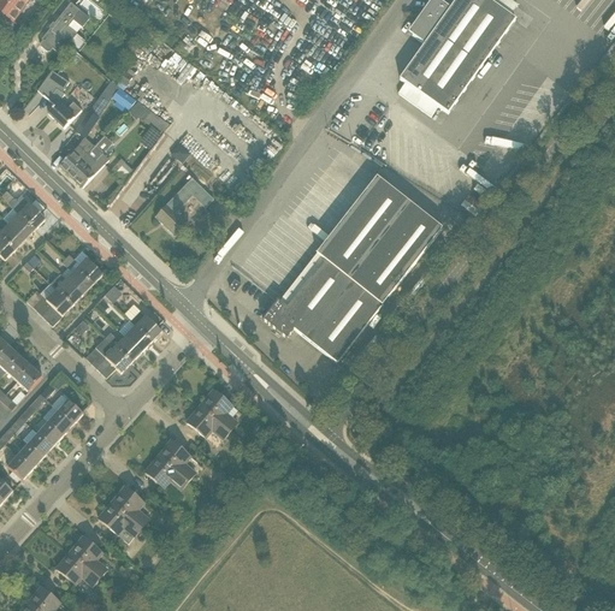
[(0,10),(12,19),(25,0),(0,0),(0,10)]
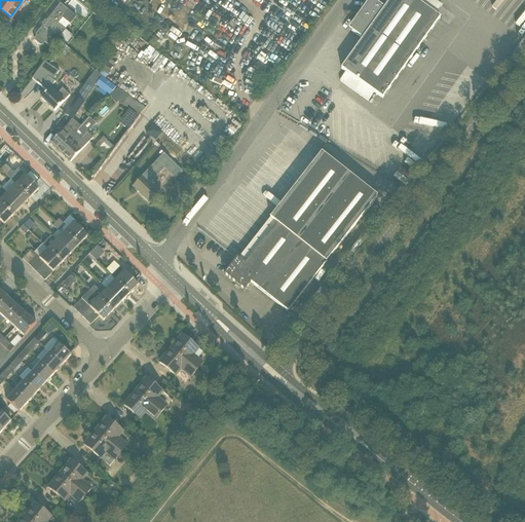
[(34,36),(40,41),(41,41),(44,38),(50,43),(59,34),(60,34),(61,32),(71,19),(63,12),(68,6),(60,0),(35,31),(36,32),(34,35),(34,36)]
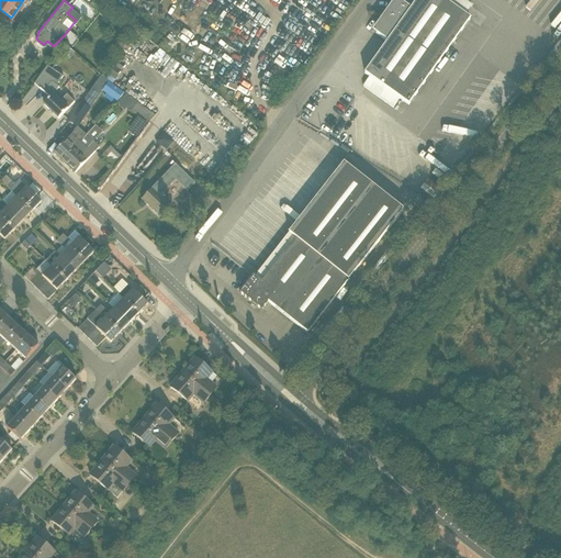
[(362,82),(392,103),(400,95),(408,101),(469,15),(464,12),(471,2),(468,0),(390,0),(376,21),(379,23),(374,30),(386,37),(365,69),(369,73),(362,82)]
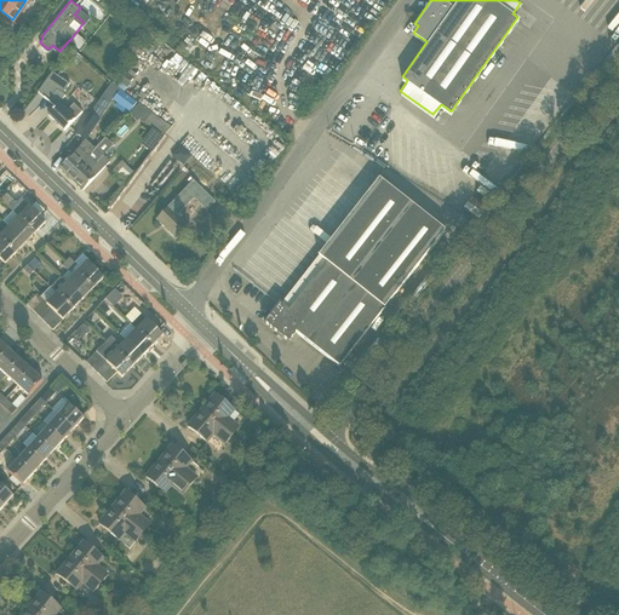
[(131,30),(137,35),(143,27),(137,22),(131,30)]
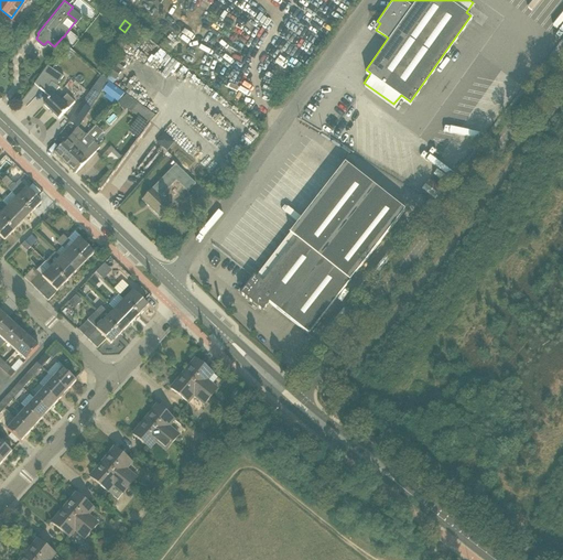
[(300,63),(306,50),(288,40),(281,53),(300,63)]
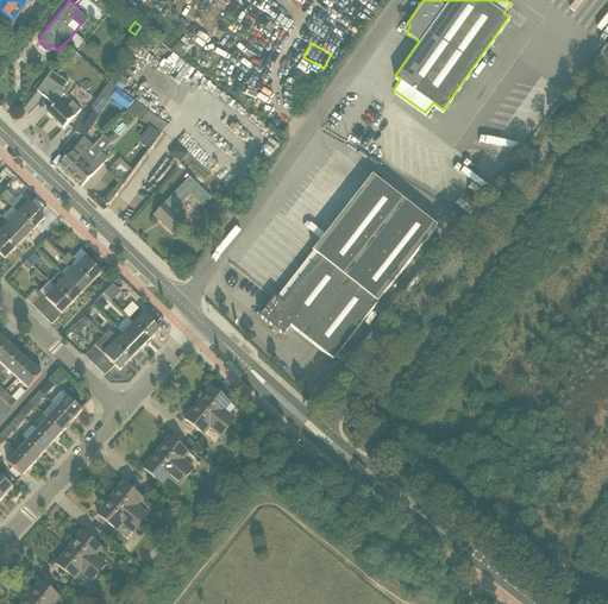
[(112,74),(124,83),(130,74),(119,65),(112,74)]
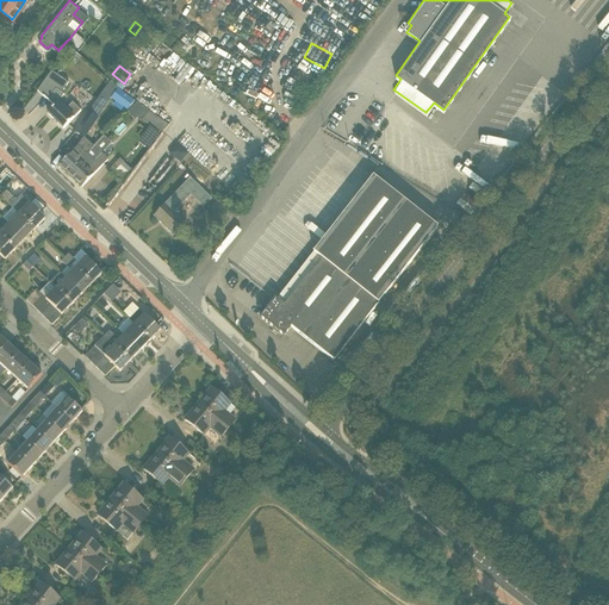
[(73,114),(80,106),(72,98),(64,105),(57,98),(63,89),(61,88),(67,79),(50,67),(37,87),(54,103),(47,110),(62,124),(73,114)]
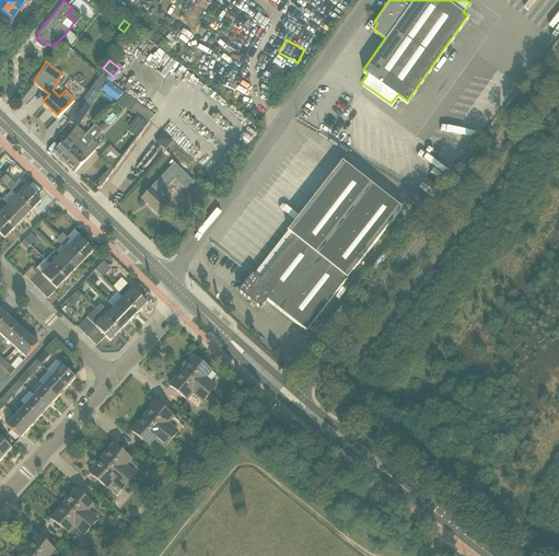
[(88,104),(89,104),(101,85),(107,78),(107,77),(100,71),(80,99),(81,99),(69,117),(76,123),(77,123),(78,124),(90,105),(88,104)]
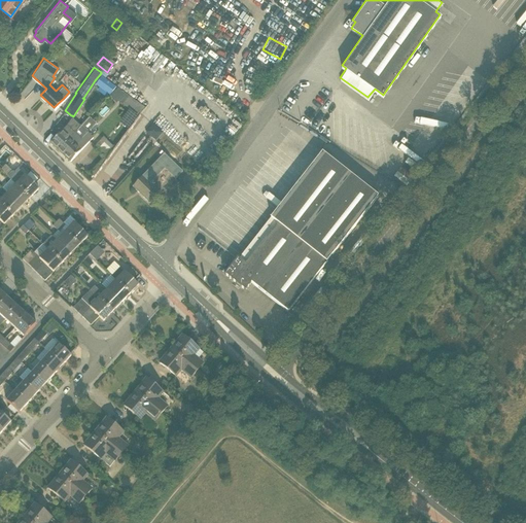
[(115,83),(101,73),(95,80),(109,92),(115,83)]
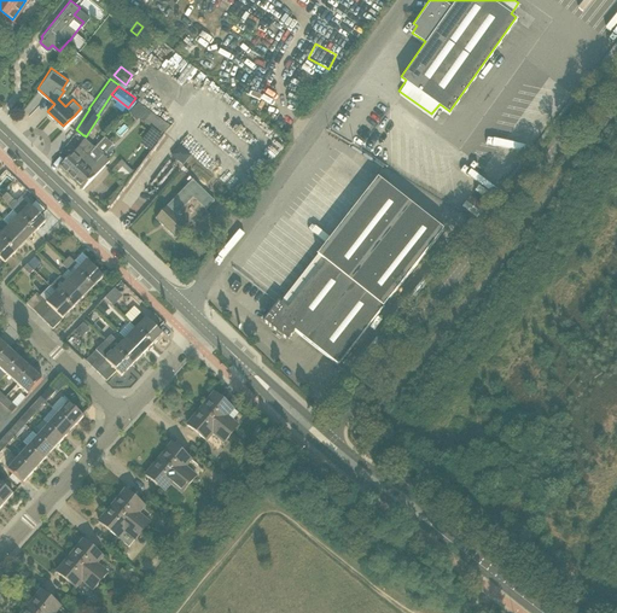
[(128,109),(128,110),(137,117),(139,114),(145,120),(152,126),(141,140),(149,146),(161,133),(168,121),(138,98),(132,105),(128,109)]
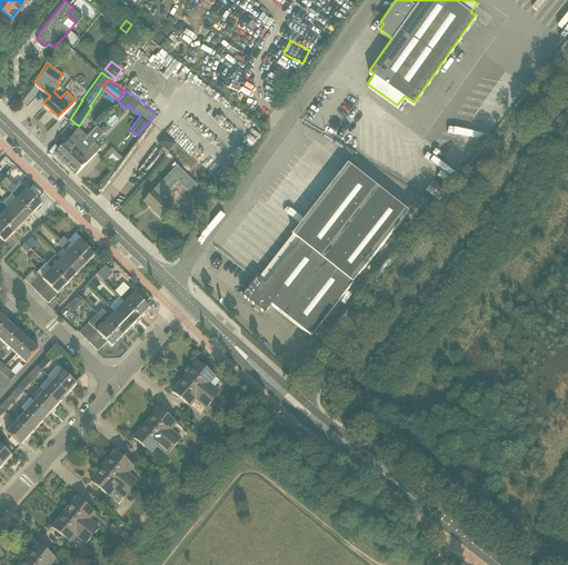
[(67,164),(76,170),(93,152),(100,145),(95,139),(103,130),(96,122),(87,132),(79,139),(68,151),(73,157),(67,164)]
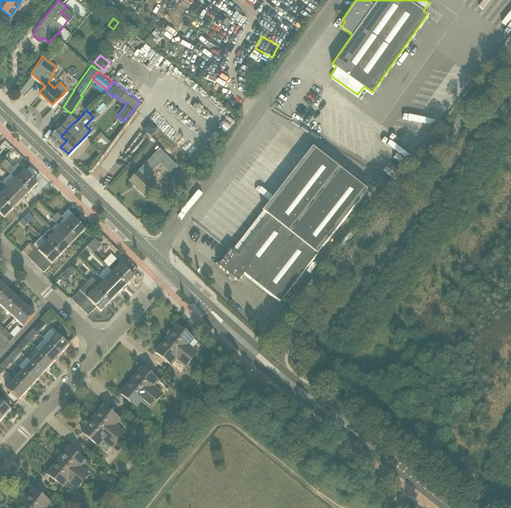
[(71,125),(64,119),(49,135),(60,147),(66,141),(61,136),(71,125)]
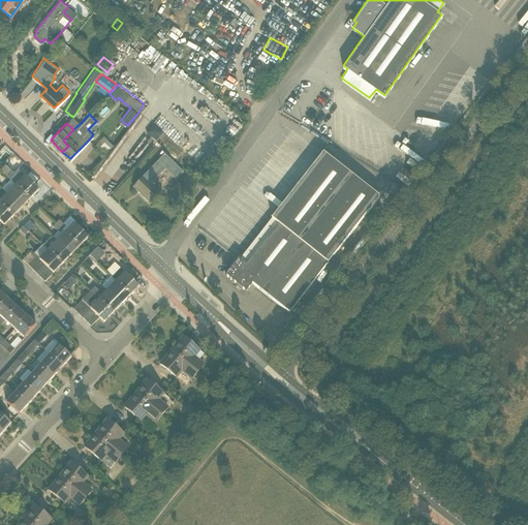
[(405,133),(397,145),(423,164),(431,153),(405,133)]
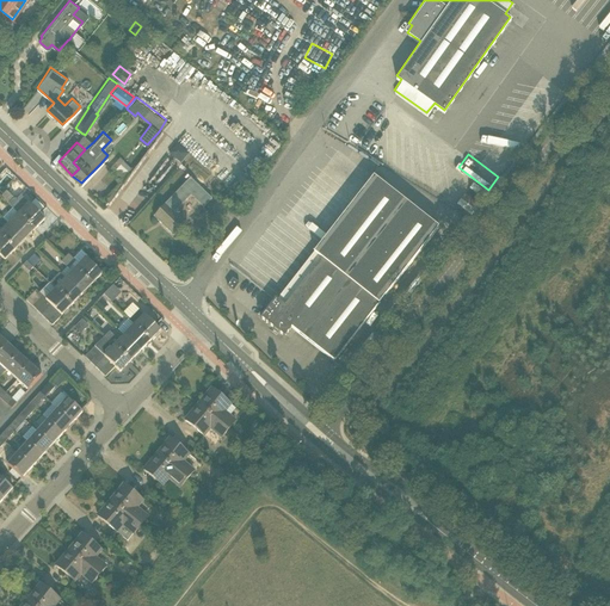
[(133,166),(123,158),(114,168),(124,178),(133,166)]
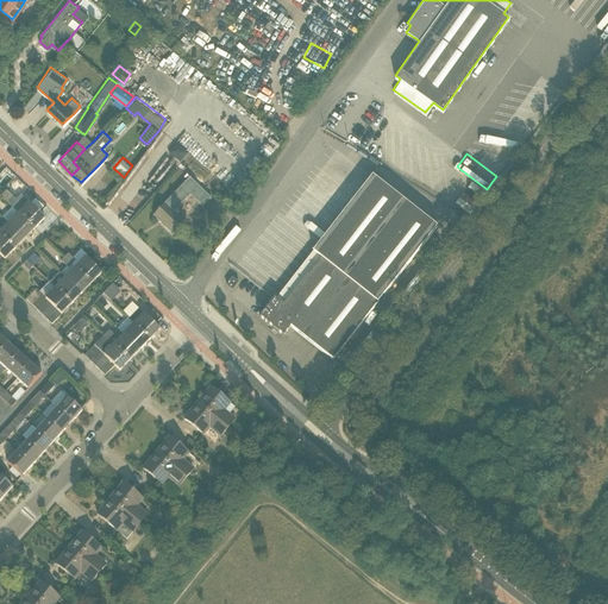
[(171,230),(183,216),(173,207),(189,189),(202,201),(210,193),(188,172),(152,212),(171,230)]
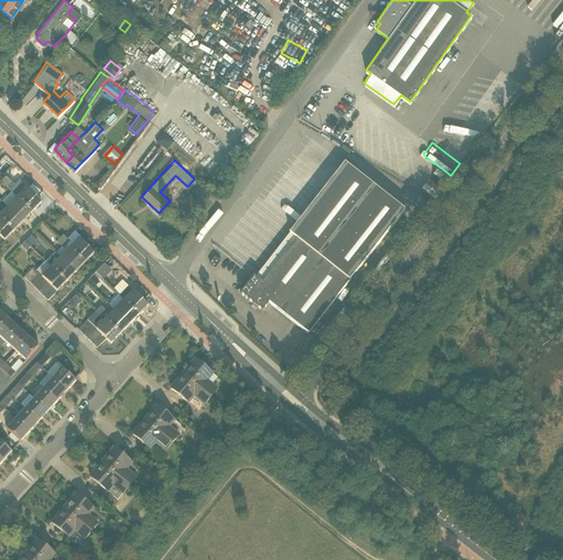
[(307,330),(403,207),(344,160),(289,230),(291,232),(257,275),(253,272),(239,290),(261,308),(268,301),(267,300),(268,299),(307,330)]
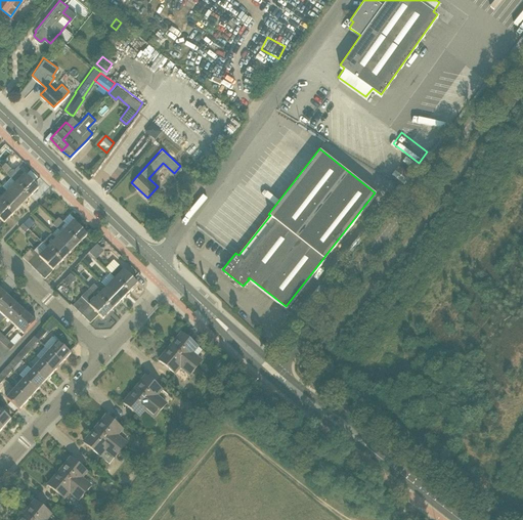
[(38,184),(24,171),(19,166),(17,165),(14,168),(11,168),(7,172),(9,174),(10,174),(30,192),(38,184)]
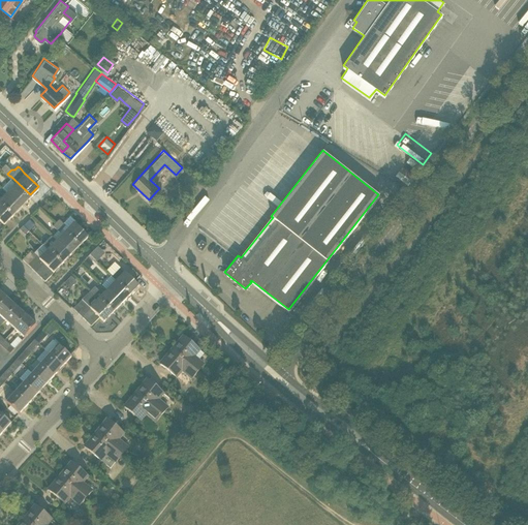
[(7,190),(21,204),(30,194),(10,176),(9,176),(6,180),(12,185),(7,190)]
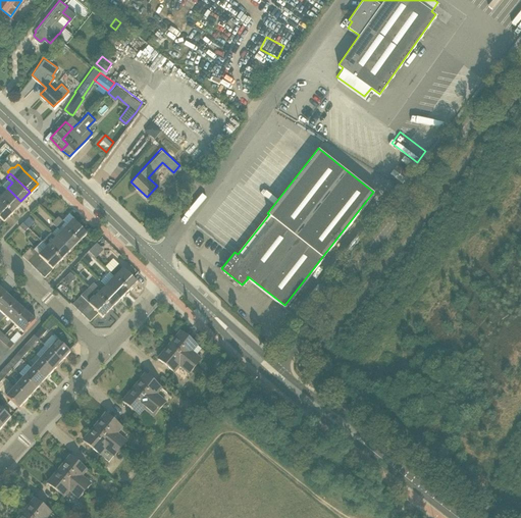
[(0,198),(12,210),(20,201),(7,188),(0,195),(0,198)]
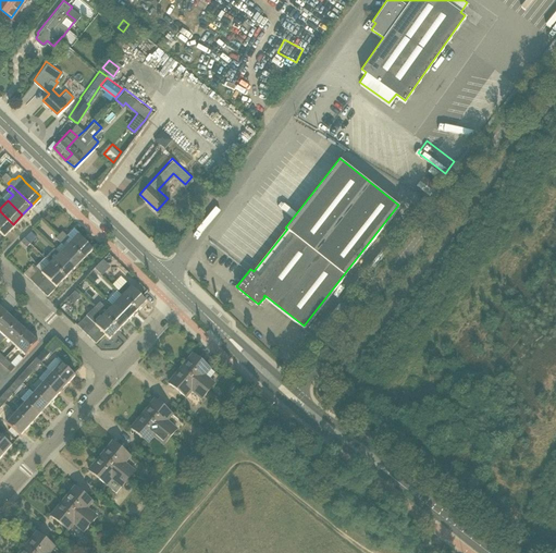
[(254,261),(285,231),(266,211),(256,210),(256,213),(258,216),(252,220),(264,232),(261,236),(259,244),(254,237),(234,234),(232,242),(234,244),(244,245),(237,252),(234,247),(230,246),(229,252),(239,262),(247,263),(252,269),(254,261)]
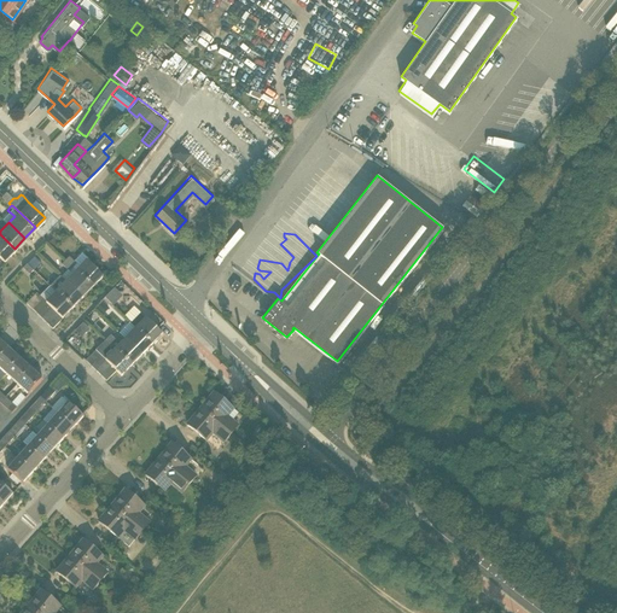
[(0,263),(4,260),(15,249),(0,234),(0,263)]
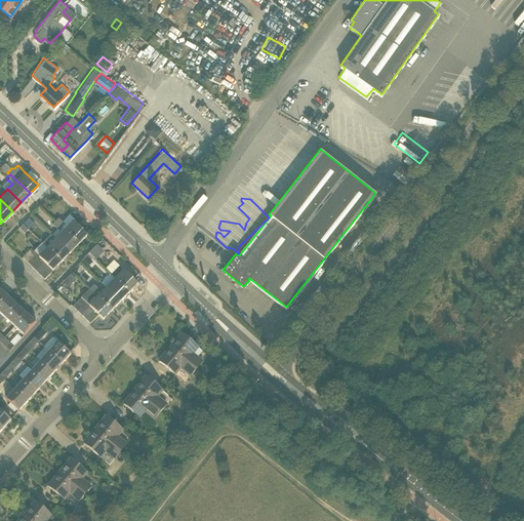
[(170,199),(164,202),(166,208),(172,204),(170,199)]
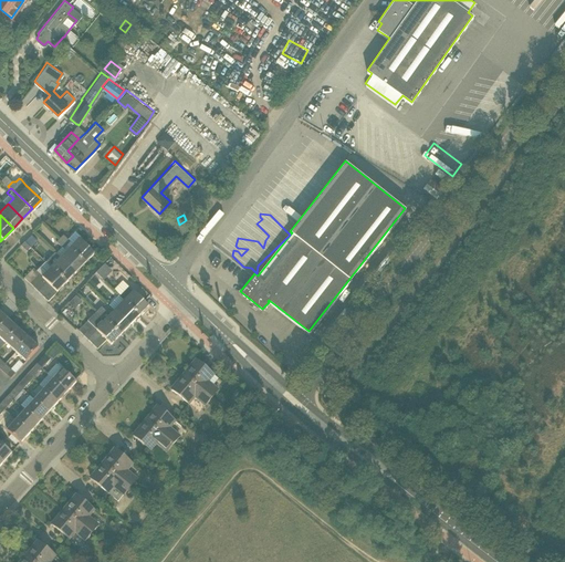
[(59,236),(66,242),(70,239),(63,231),(59,236)]
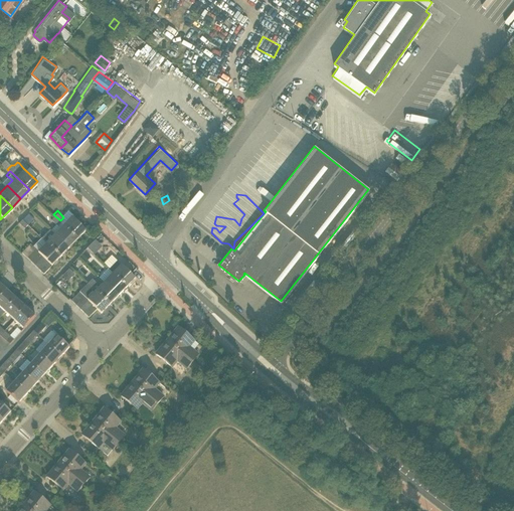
[(57,223),(60,220),(53,214),(51,217),(55,221),(57,223)]
